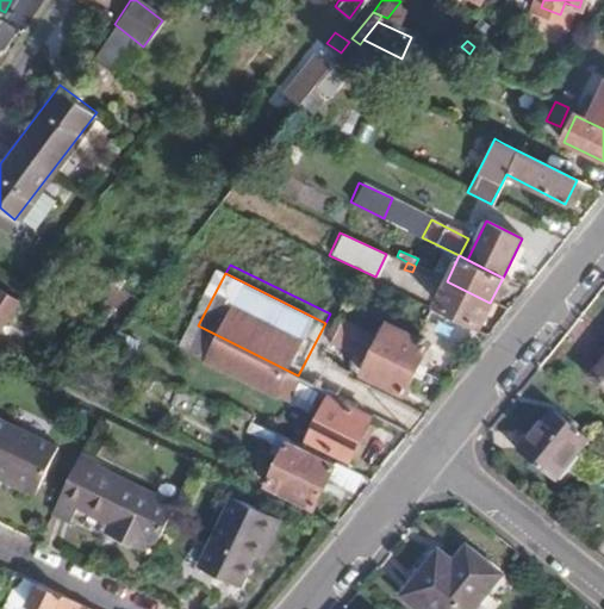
[(433,274),(428,287),(441,292),(447,281),(433,274)]
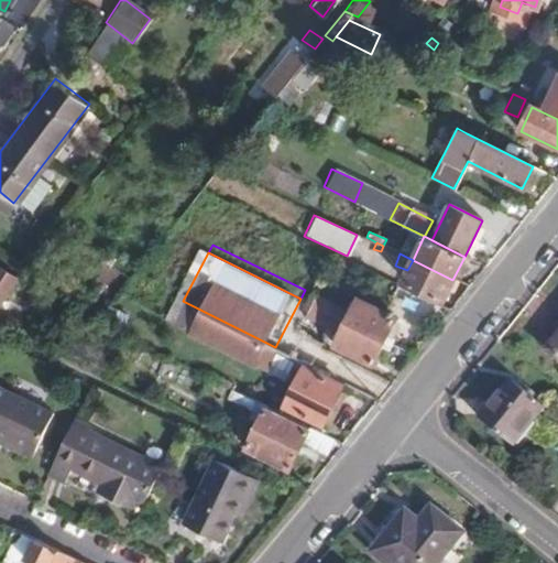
[(407,270),(402,282),(442,301),(452,280),(413,260),(407,270)]
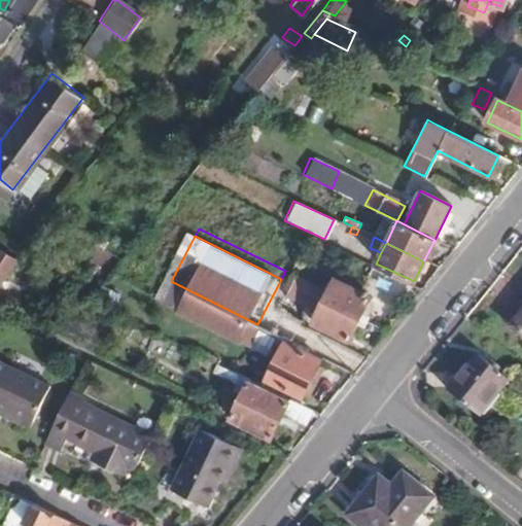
[(0,288),(20,259),(3,250),(1,252),(0,251),(0,288)]
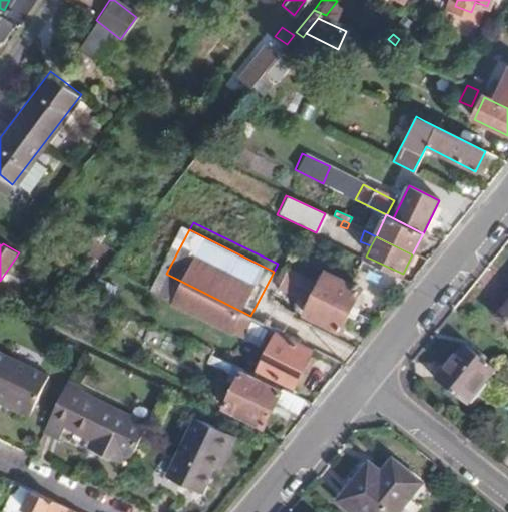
[(281,269),(278,275),(284,278),(287,272),(281,269)]
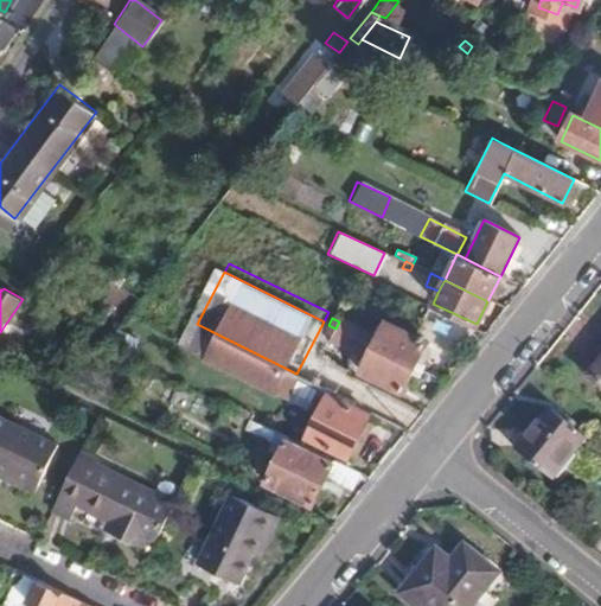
[(336,329),(414,367),(427,340),(384,321),(378,337),(341,318),(339,321),(336,329)]
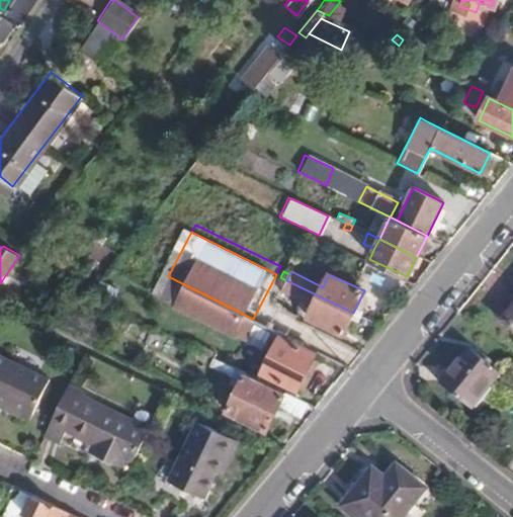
[(162,288),(275,343),(261,373),(297,391),(315,354),(278,337),(280,333),(253,319),(168,276),(162,288)]
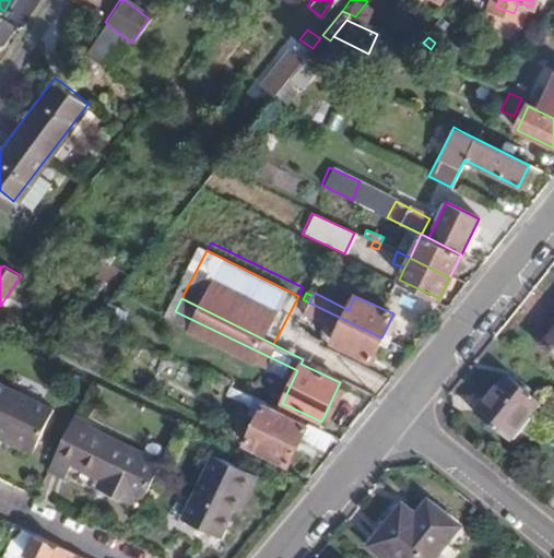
[(331,343),(370,360),(381,337),(309,303),(303,299),(301,305),(307,307),(303,315),(338,330),(331,343)]
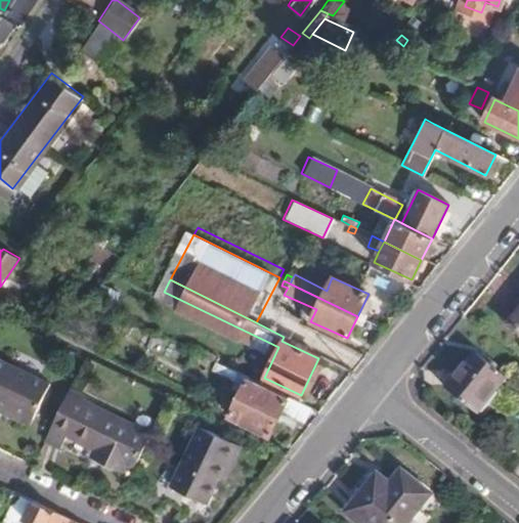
[(518,316),(510,328),(518,335),(518,316)]
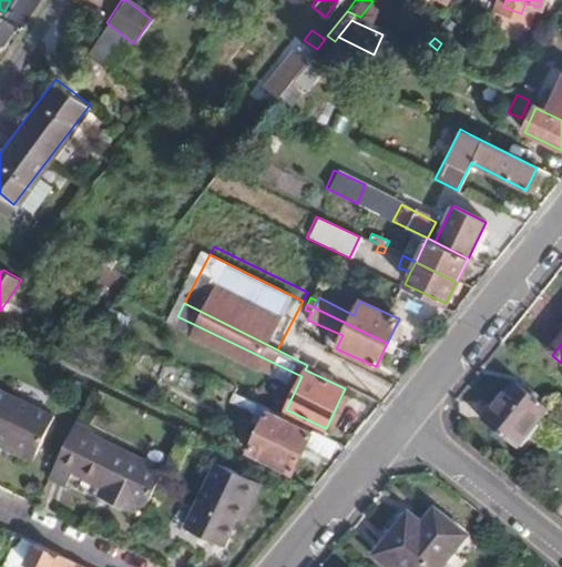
[(512,383),(480,422),(514,449),(545,412),(512,383)]
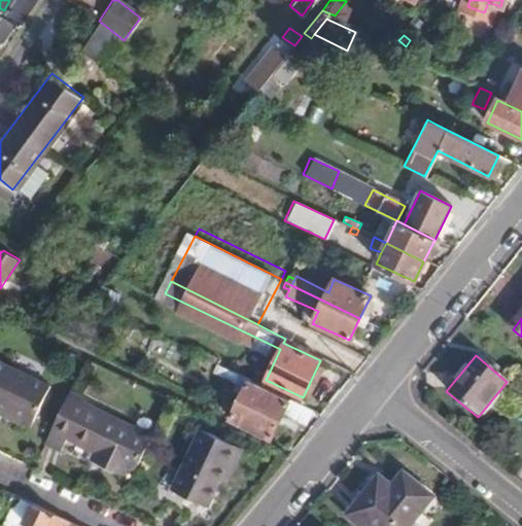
[(214,373),(234,382),(239,384),(242,375),(238,373),(217,362),(214,373)]
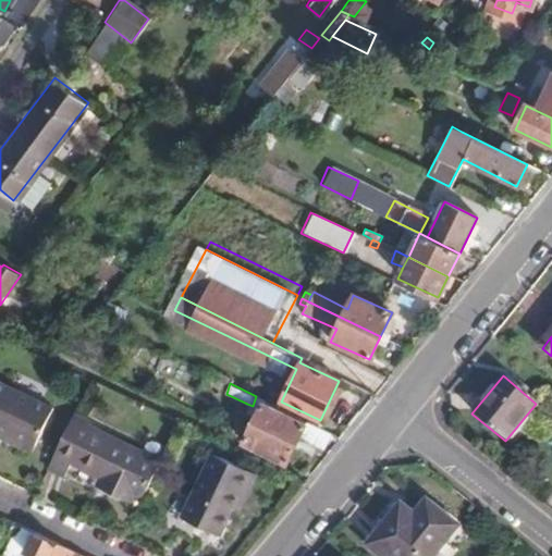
[(255,383),(252,394),(256,396),(264,400),(269,403),(274,392),(255,383)]
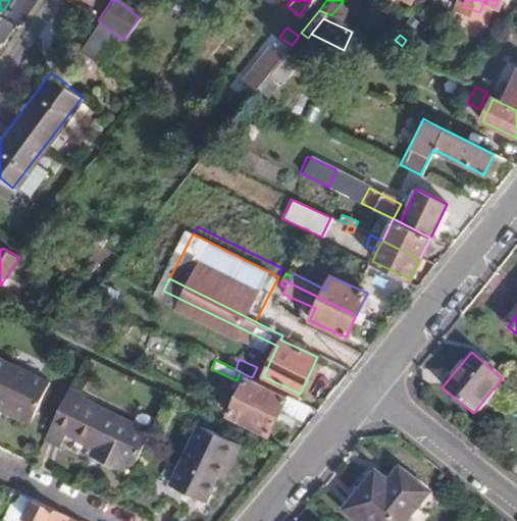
[(0,398),(36,414),(48,387),(0,363),(0,398)]
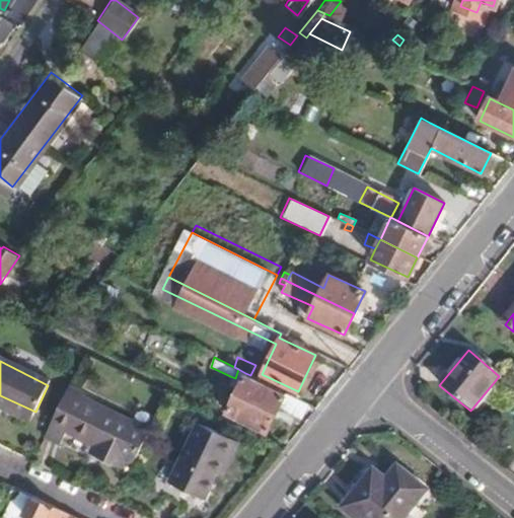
[(245,373),(227,413),(267,432),(279,408),(302,419),(309,404),(250,375),(245,373)]
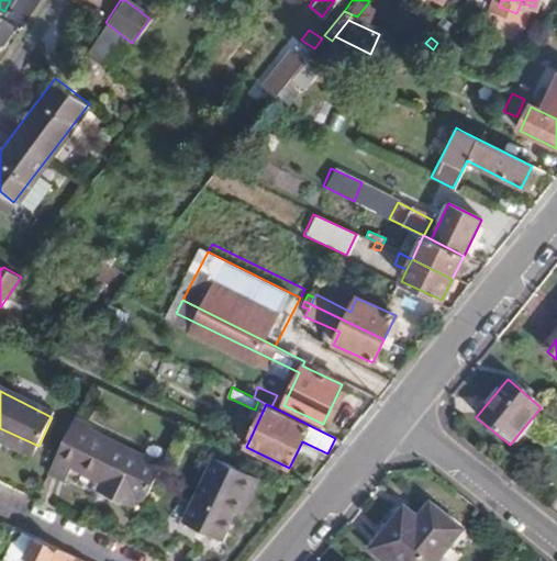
[(75,422),(53,466),(69,473),(70,471),(110,490),(117,493),(113,501),(131,508),(134,501),(144,502),(160,469),(89,435),(91,429),(75,422)]
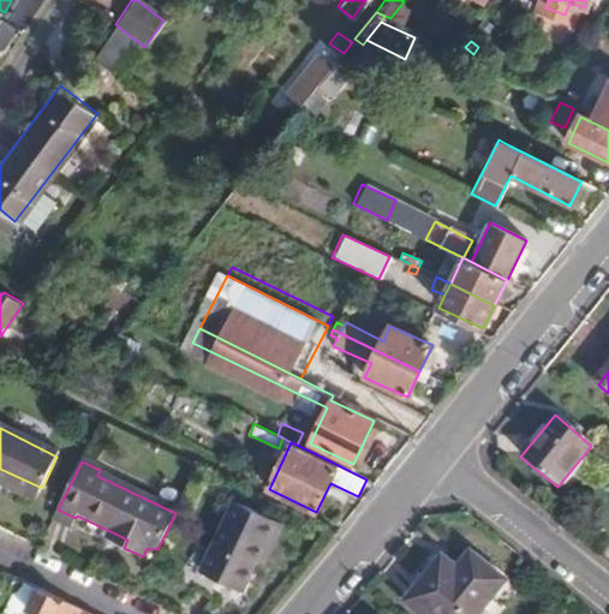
[(0,477),(39,496),(42,488),(0,469),(0,477)]
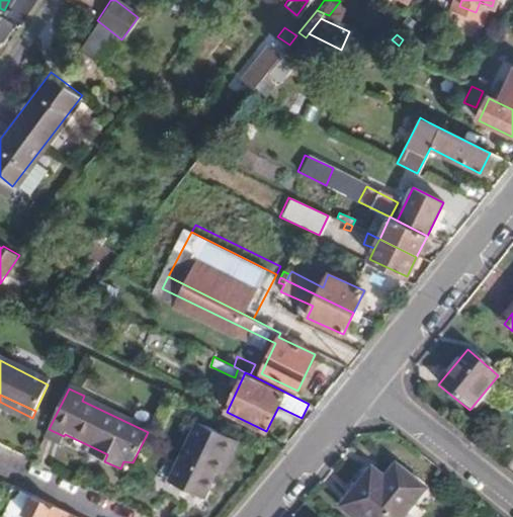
[(238,442),(197,423),(169,481),(172,482),(165,496),(179,502),(185,489),(202,497),(216,471),(225,453),(231,456),(238,442)]
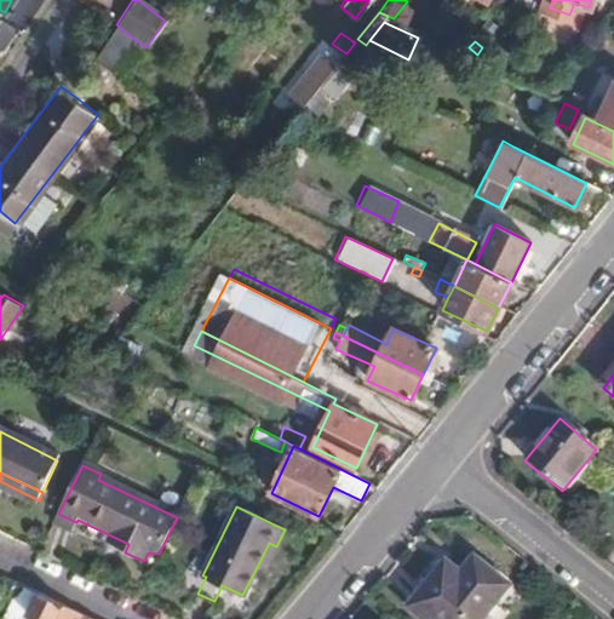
[(121,540),(118,549),(125,552),(128,544),(121,540)]
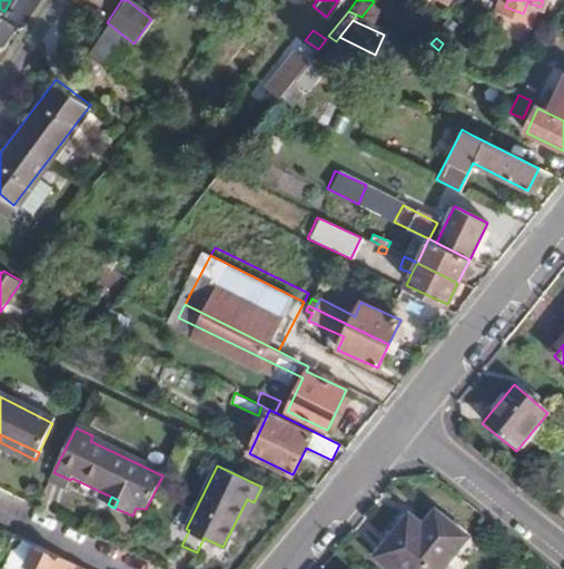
[(247,499),(237,519),(245,522),(254,502),(247,499)]
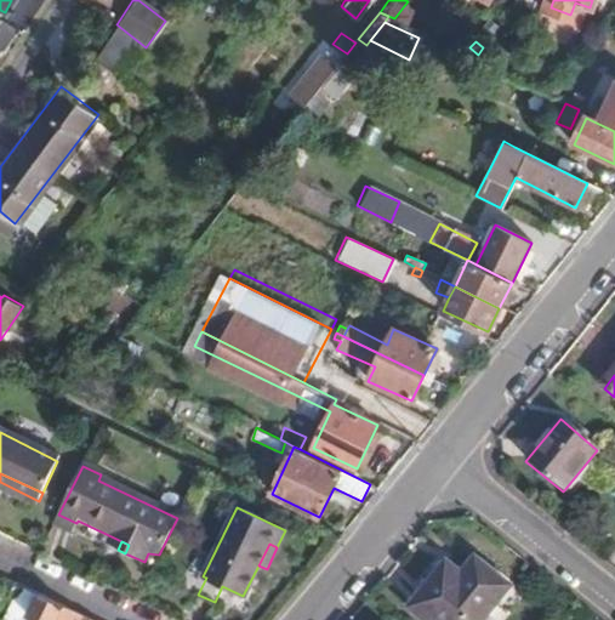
[(439,568),(402,612),(410,619),(476,619),(487,609),(439,568)]
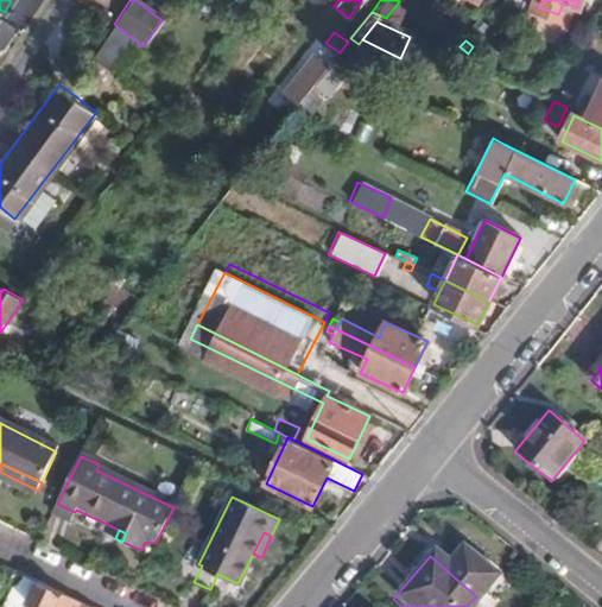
[(20,573),(4,606),(25,606),(26,605),(37,581),(20,573)]
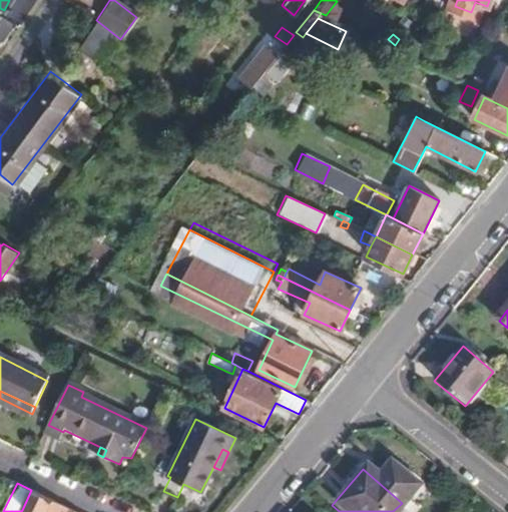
[(22,510),(26,511),(75,511),(31,490),(22,510)]
